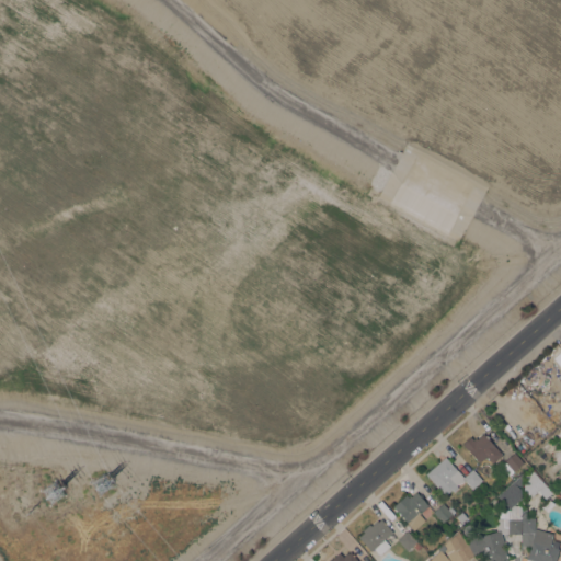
[(560,368),(560,348),(551,357),(560,368)]
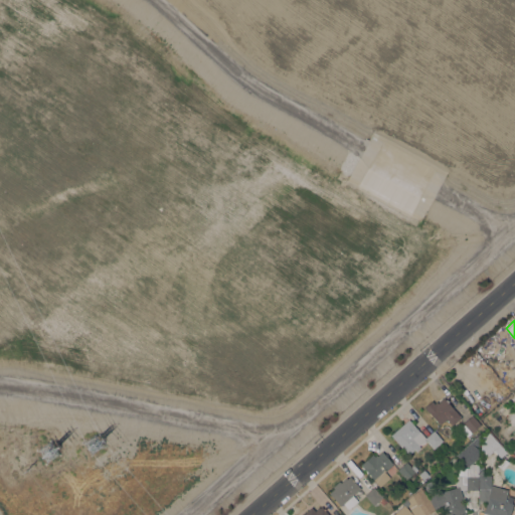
[(452,425),(446,418),(440,424),(423,407),(432,400),(434,403),(436,401),(438,402),(443,397),(449,403),(455,398),(468,412),(465,415),(463,414),(452,425)]
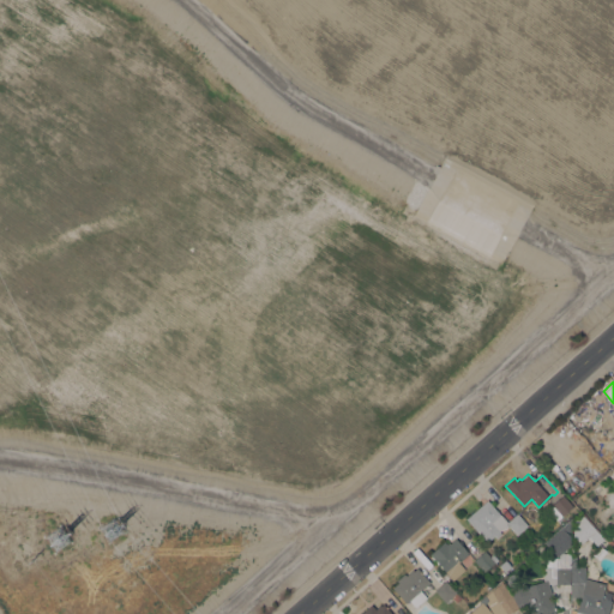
[(563,494),(572,506),(557,521),(547,510),(552,505),(552,504),(563,494)]
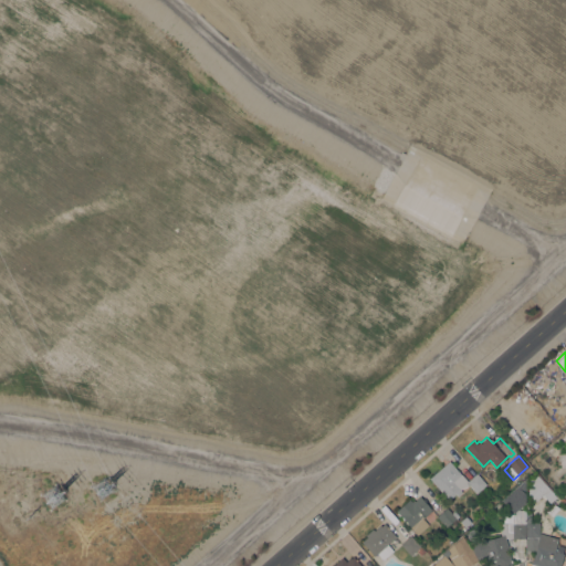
[(460,489),(462,492),(458,495),(456,493),(448,500),(429,478),(450,460),(461,474),(462,473),(468,481),(475,473),(485,485),(477,493),(469,483),(467,484),(468,485),(462,488),(460,489)]
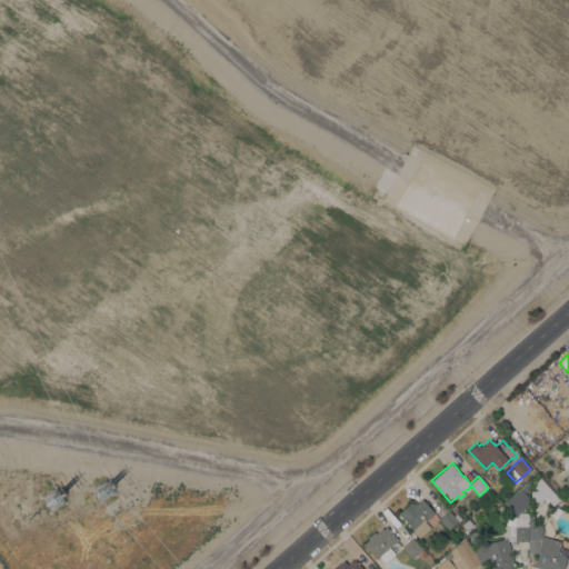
[(550,490),(559,500),(552,506),(542,493),(539,496),(533,488),(541,481),(549,490),(550,490)]
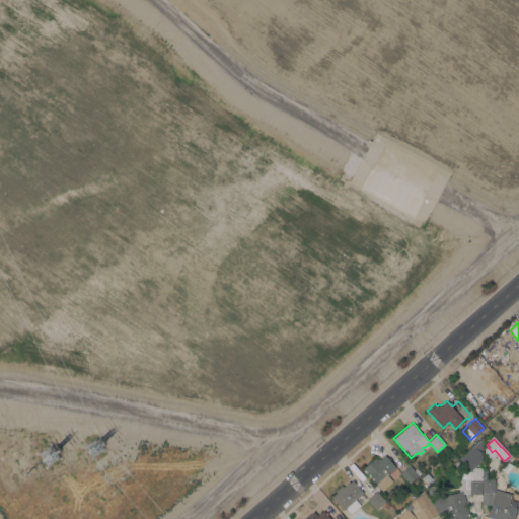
[(476,447),(484,456),(472,465),(464,456),(476,447)]
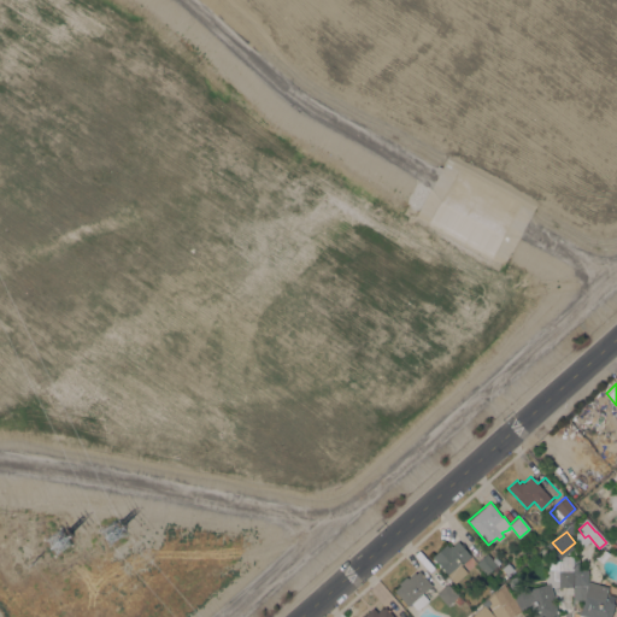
[(446,544),(448,546),(451,545),(452,546),(458,541),(470,554),(469,556),(470,556),(460,565),(466,571),(456,582),(445,571),(441,569),(442,568),(440,565),(440,566),(436,564),(438,563),(436,562),(435,562),(433,558),(432,557),(446,544)]
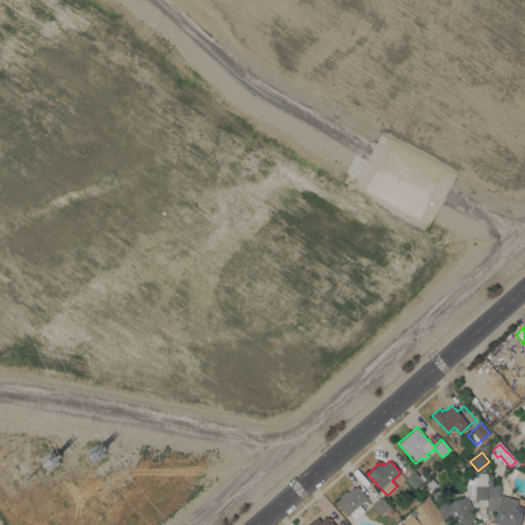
[(413,472),(422,481),(414,489),(405,479),(413,472)]
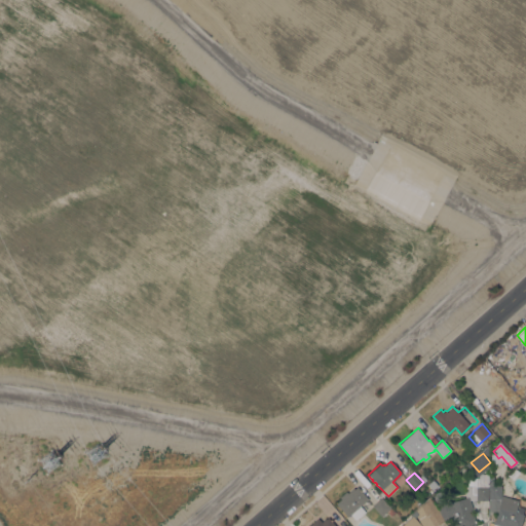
[(443,505),(443,503),(465,497),(465,486),(476,486),(476,477),(479,477),(479,473),(486,473),(486,486),(488,486),(488,499),(470,499),(473,509),(471,509),(477,525),(474,525),(453,525),(450,516),(448,516),(449,519),(444,521),(437,509),(443,505)]
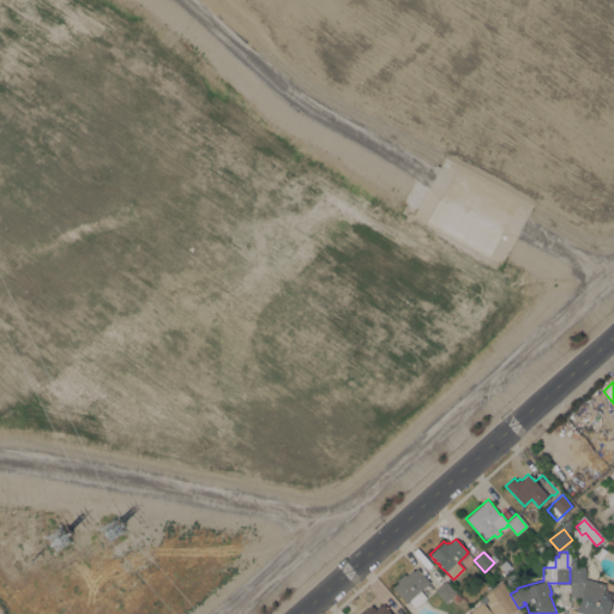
[(571,596),(571,566),(585,566),(585,578),(600,582),(606,584),(605,590),(613,593),(607,613),(584,613),(577,612),(581,597),(571,596)]
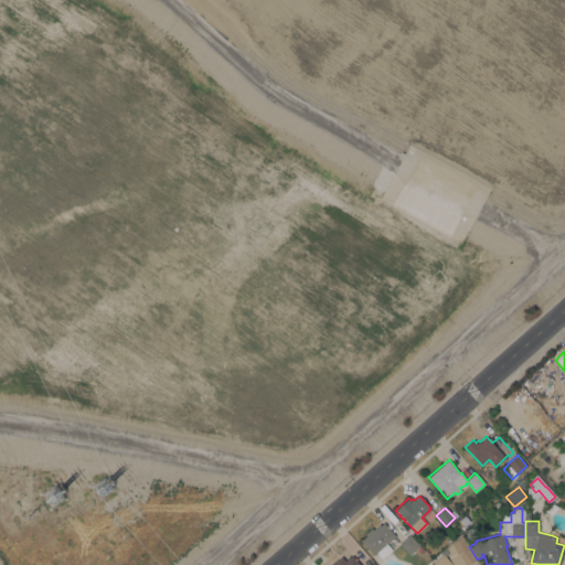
[(361,541),(366,535),(364,533),(372,528),(373,529),(380,523),(381,524),(384,522),(395,535),(386,543),(393,550),(382,558),(376,552),(373,555),(361,541)]
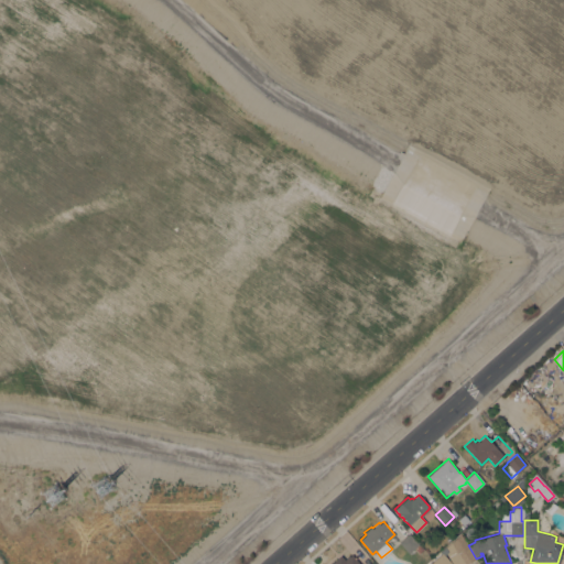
[(419,553),(415,548),(409,553),(399,542),(409,533),(419,544),(420,543),(424,549),(423,550),(419,553)]
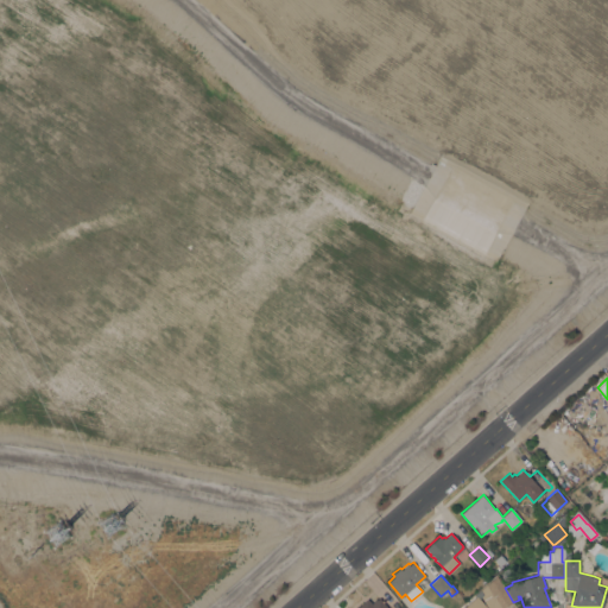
[(487,607),(481,595),(501,583),(505,588),(513,602),(502,607),(487,607)]
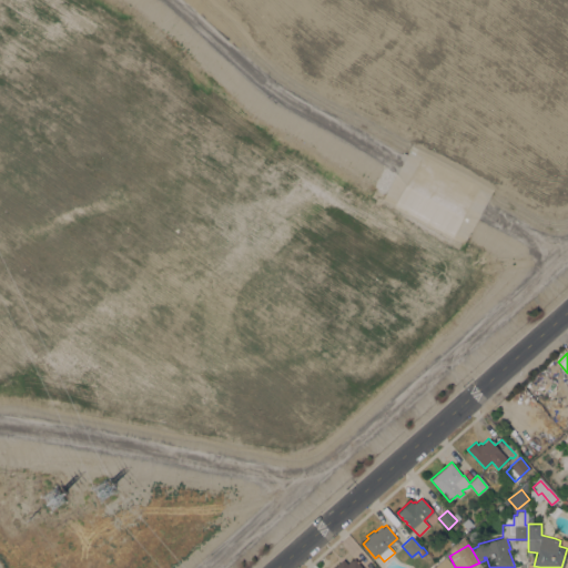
[(332,567),(343,559),(347,564),(354,558),(363,567),(332,567)]
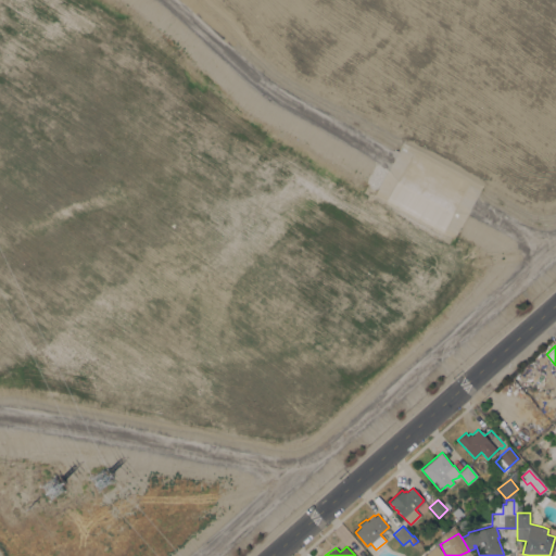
All buildings are outlined.
